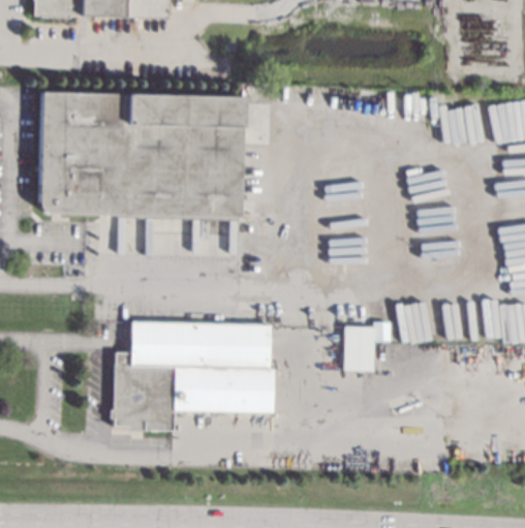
[(170,0),(170,18),(82,16),(82,0),(170,0)]
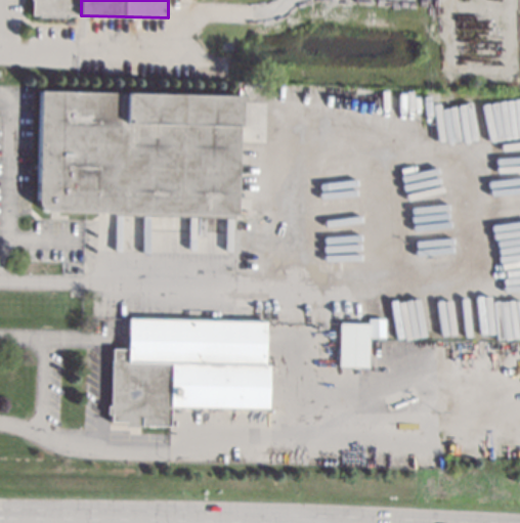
[(240,216),(47,212),(41,208),(39,204),(42,91),(243,95),(240,216)]
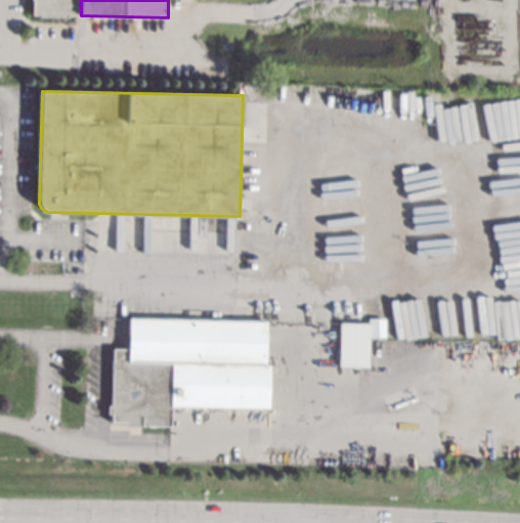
[(268,321),(267,365),(271,365),(270,409),(172,406),(172,427),(144,426),(144,427),(127,427),(127,422),(113,422),(113,415),(109,415),(110,405),(113,405),(115,349),(129,349),(130,318),(268,321)]
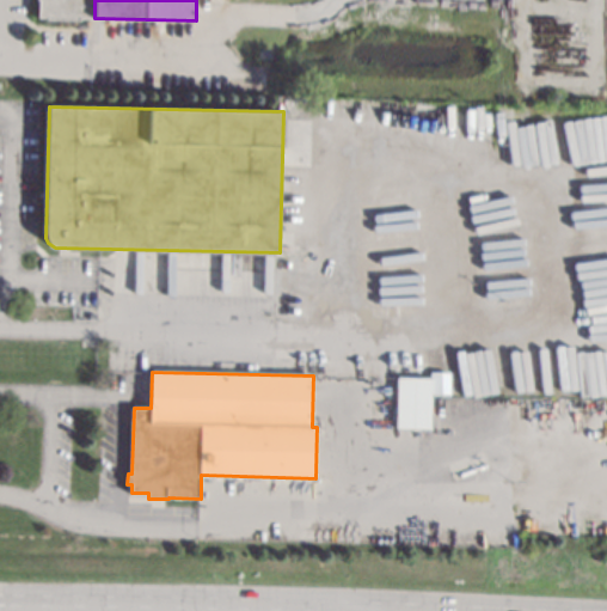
[(434,396),(453,397),(454,374),(434,374),(434,396)]
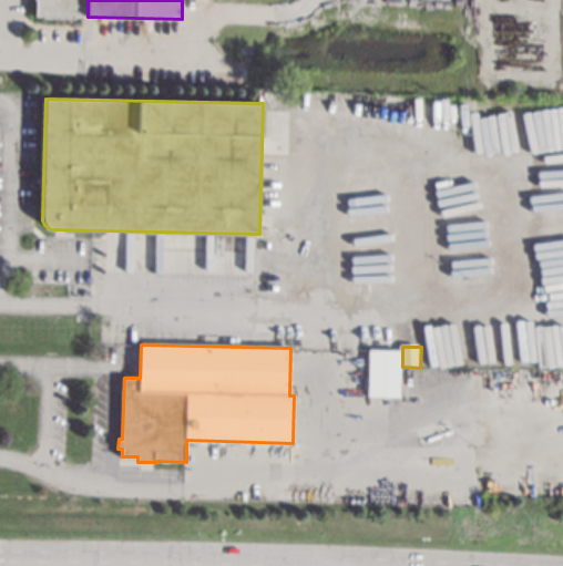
[(403,351),(401,399),(369,398),(370,350),(403,351)]
